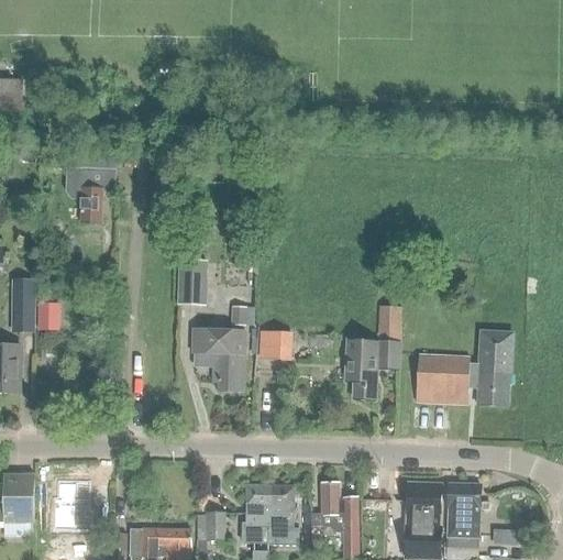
[(21,78),(0,77),(0,107),(20,108),(21,78)]
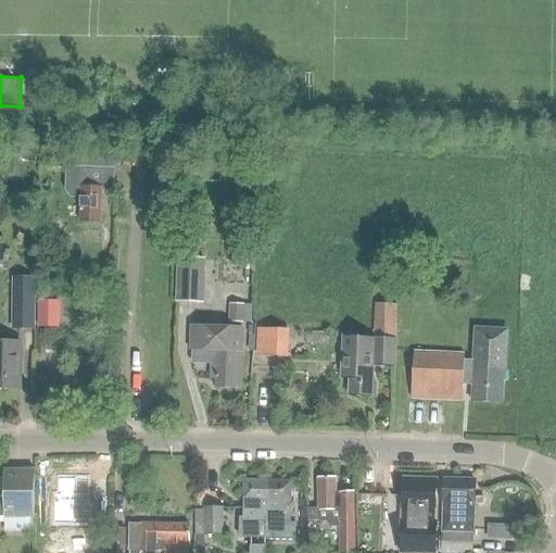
[(42,164),(65,165),(64,191),(79,191),(79,198),(80,198),(79,214),(100,215),(101,184),(114,185),(115,147),(43,143),(42,164)]
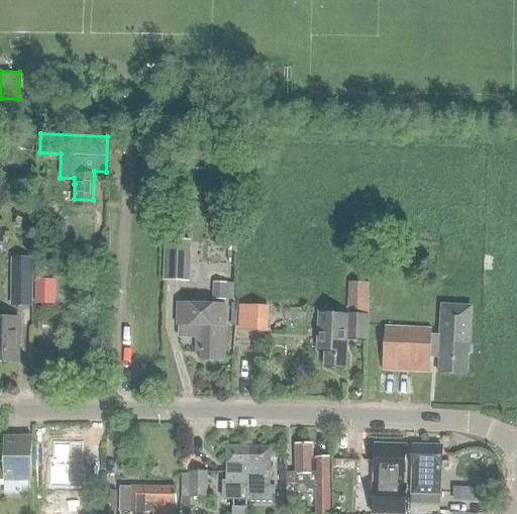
[(187,239),(163,238),(163,279),(187,280),(187,239)]
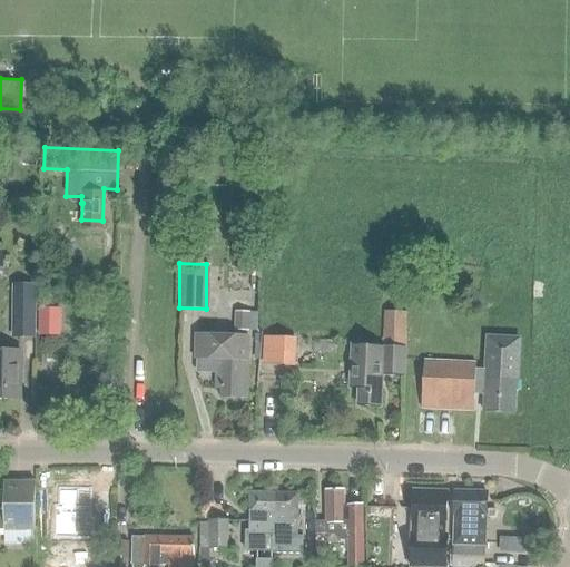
[(12,282),(12,335),(32,335),(32,282),(12,282)]
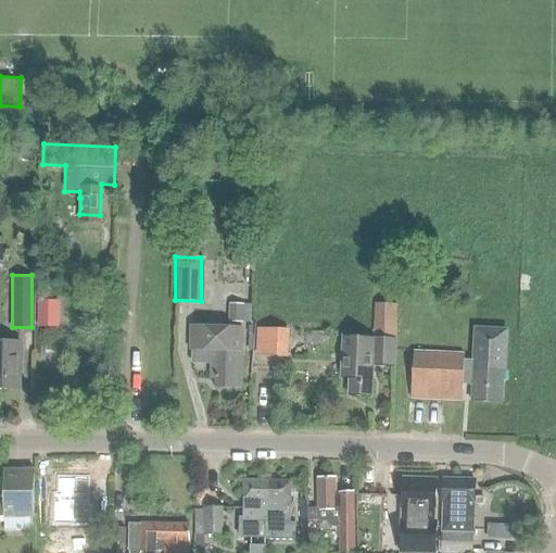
[(460,280),(459,281),(458,281),(456,283),(455,284),(454,285),(453,287),(453,288),(453,290),(453,292),(453,293),(454,296),(455,297),(457,298),(458,299),(460,299),(462,299),(464,299),(465,299),(467,298),(468,297),(469,296),(470,293),(471,292),(471,290),(471,288),(470,287),(469,285),(468,284),(467,283),(466,281),(464,281),(463,280),(460,280)]
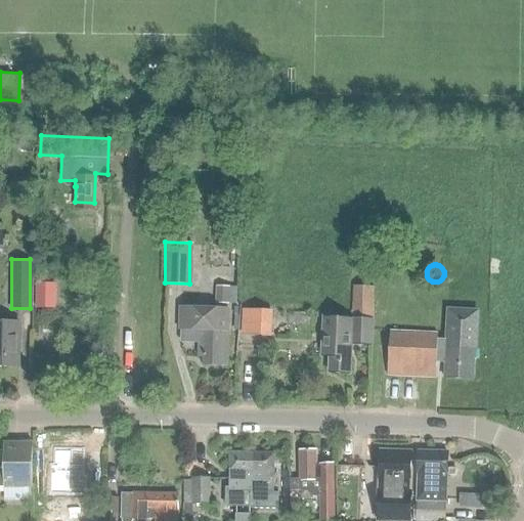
[(53,280),(36,280),(35,305),(52,305),(53,280)]
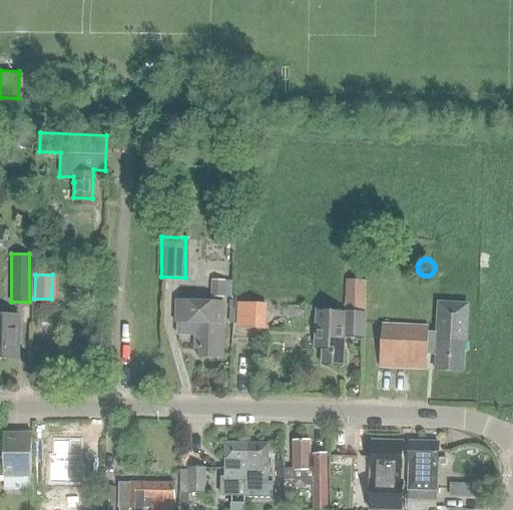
[(347,277),(346,310),(363,311),(364,278),(347,277)]
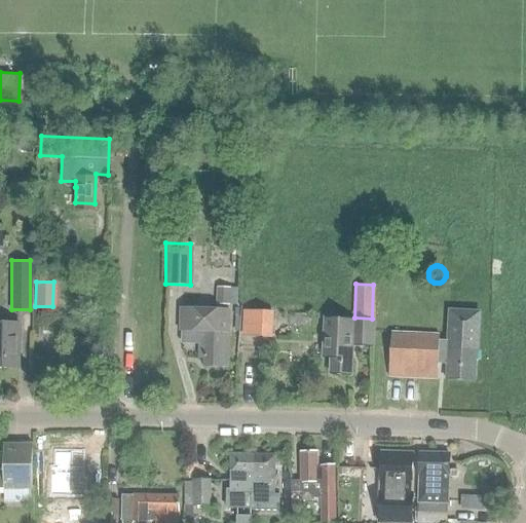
[(229,302),(229,286),(216,286),(216,302),(229,302)]
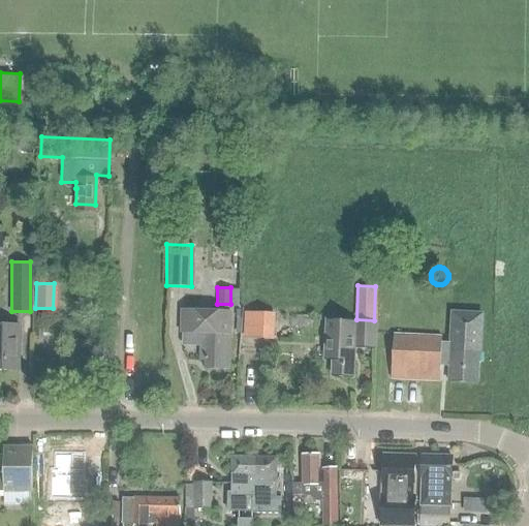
[(205,366),(229,367),(230,344),(229,344),(229,333),(231,333),(231,309),(180,308),(180,331),(199,331),(199,357),(206,357),(205,366)]
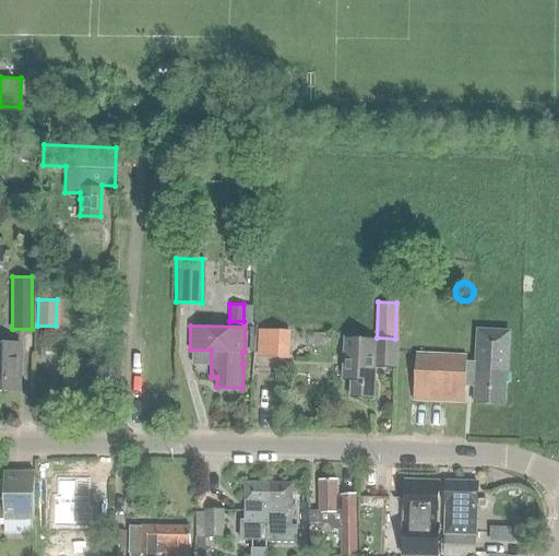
[(415,351),(413,398),(464,400),(465,382),(475,383),(474,400),(506,401),(507,366),(498,365),(500,328),(477,327),(476,359),(466,358),(466,353),(415,351)]
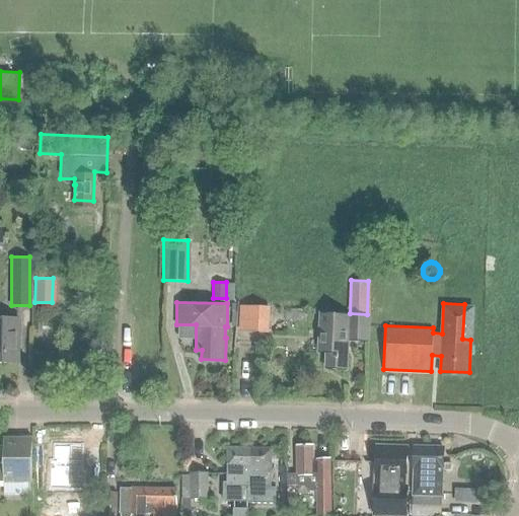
[(238,327),(267,329),(268,305),(239,304),(238,327)]
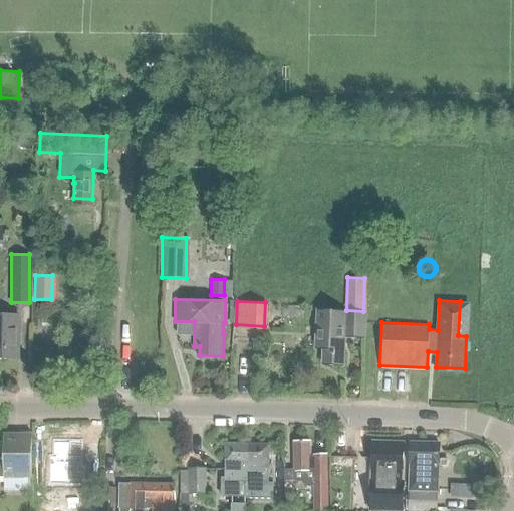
[(317,310),(315,346),(323,346),(322,362),(342,364),(343,334),(345,334),(362,335),(363,311),(346,310),(346,316),(339,316),(339,311),(317,310)]
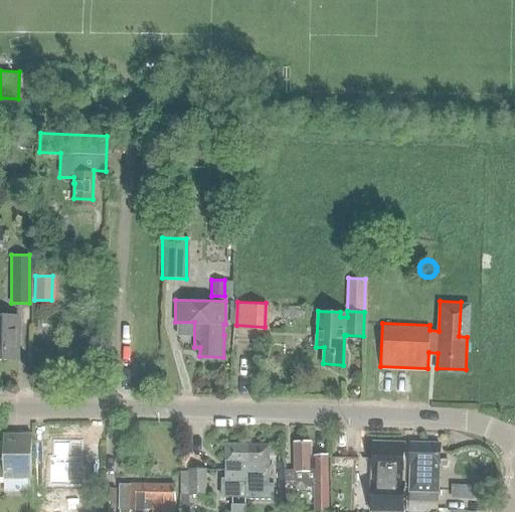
[(0,358),(16,358),(16,314),(0,314),(0,358)]
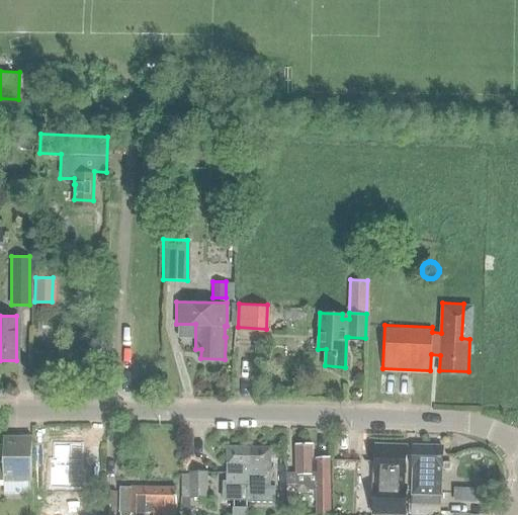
[(0,477),(33,477),(32,438),(5,439),(5,435),(0,434),(0,477)]
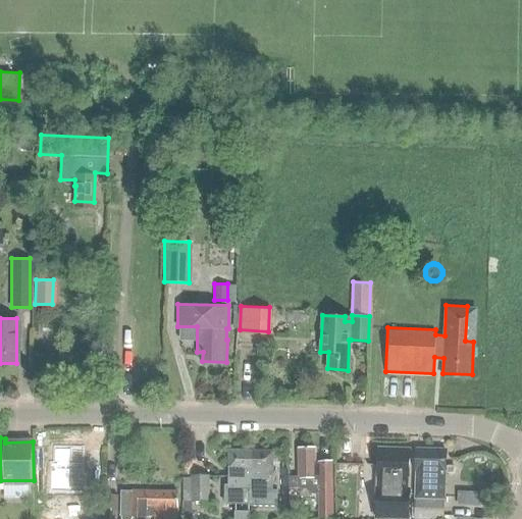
[(50,457),(49,487),(86,488),(86,469),(83,469),(84,442),(54,442),(53,457),(50,457)]
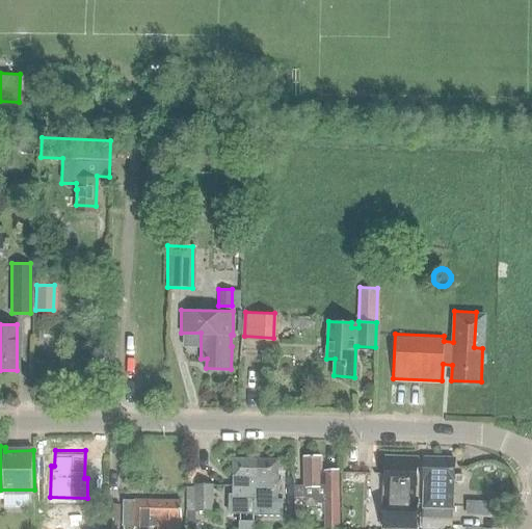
[(294,495),(313,495),(318,500),(321,500),(324,500),(324,528),(339,528),(339,469),(321,469),(321,453),(304,453),(304,482),(294,482),(294,495)]
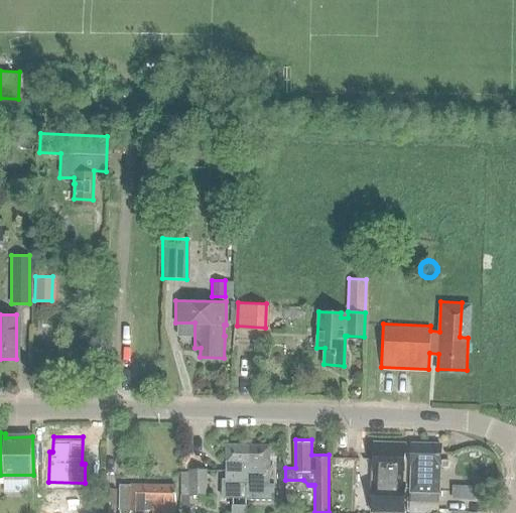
[(383,510),(403,511),(404,482),(402,482),(404,441),(374,440),(373,481),(371,510),(383,510)]
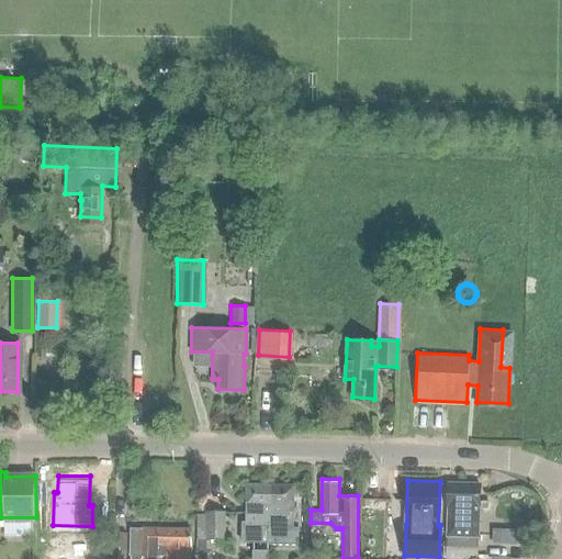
[(447,534),(479,535),(480,504),(479,504),(479,481),(448,481),(448,482),(449,482),(447,534)]
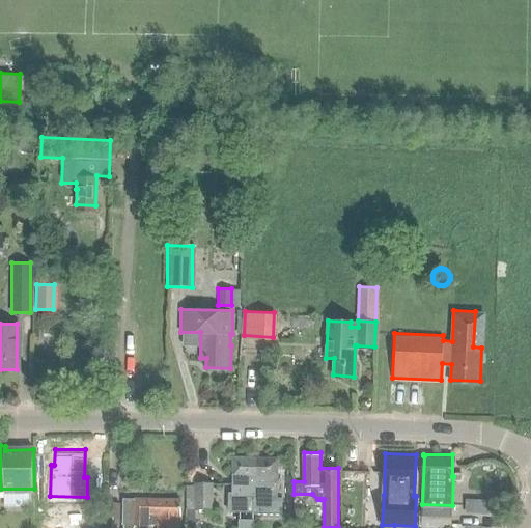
[(227,491),(227,512),(283,512),(283,496),(278,496),(279,471),(277,471),(277,455),(233,455),(232,491),(227,491)]
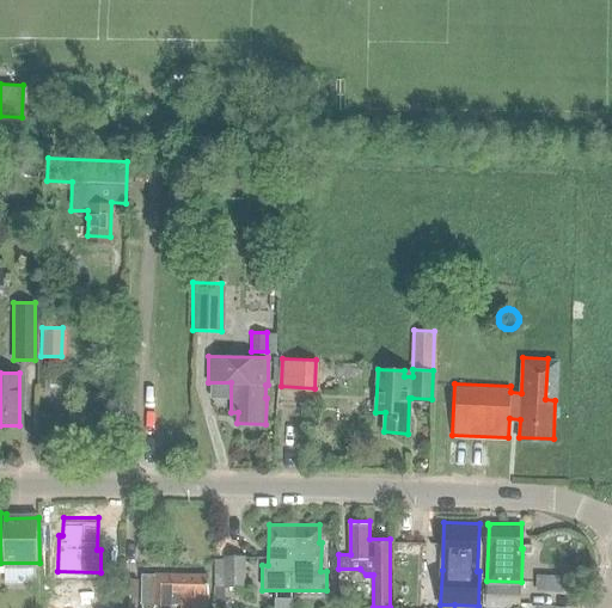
[(245,583),(246,556),(227,554),(226,583),(245,583)]
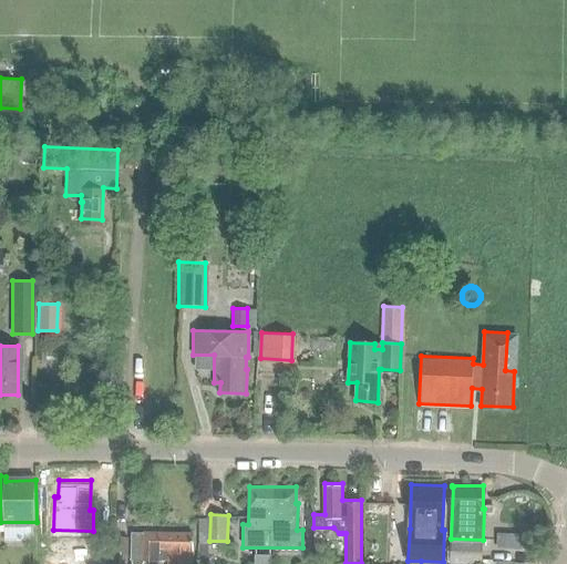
[(192,563),(193,532),(132,531),(132,559),(133,559),(133,562),(134,563),(140,563),(142,562),(142,559),(169,560),(168,563),(192,563)]
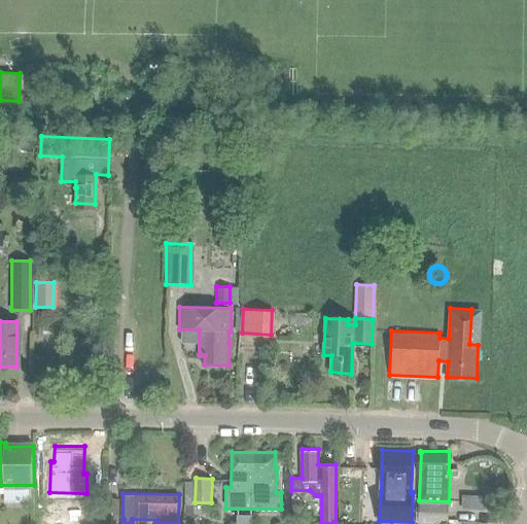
[(118,523),(118,498),(107,498),(106,523),(118,523)]
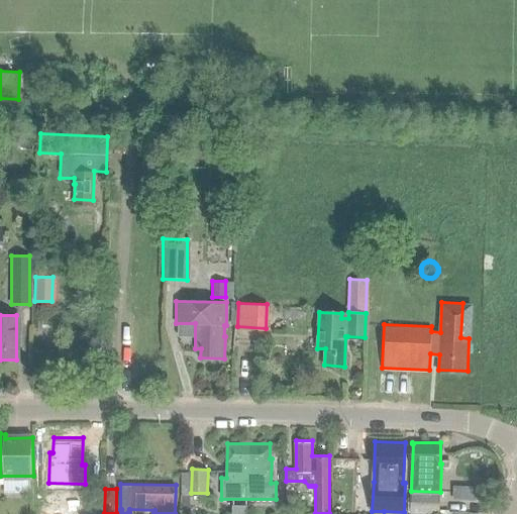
[(412,493),(411,510),(439,511),(440,494),(412,493)]
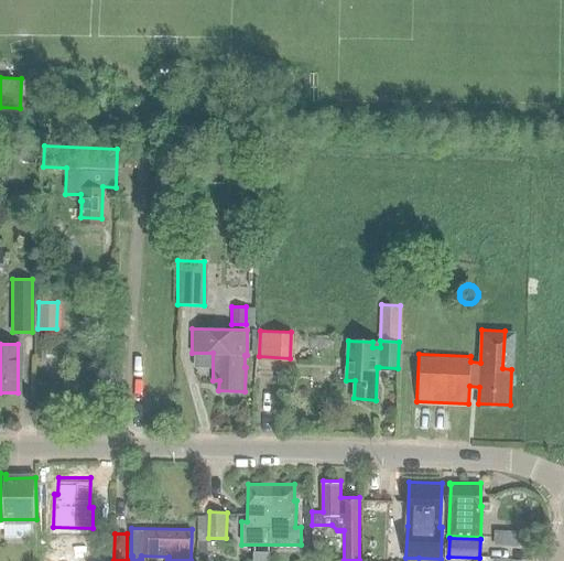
All buildings are outlined.
